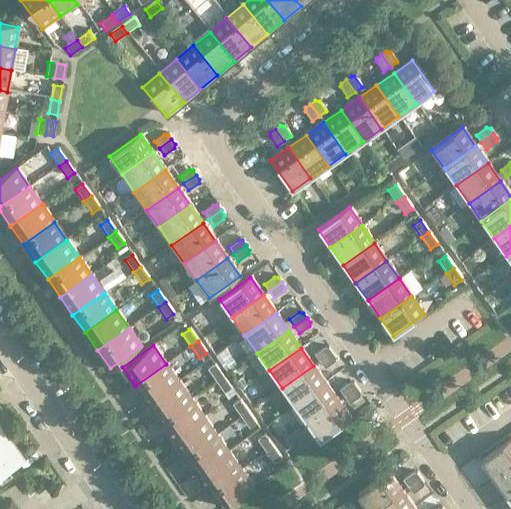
[(314,355),(319,362),(331,353),(328,348),(324,348),(314,355)]
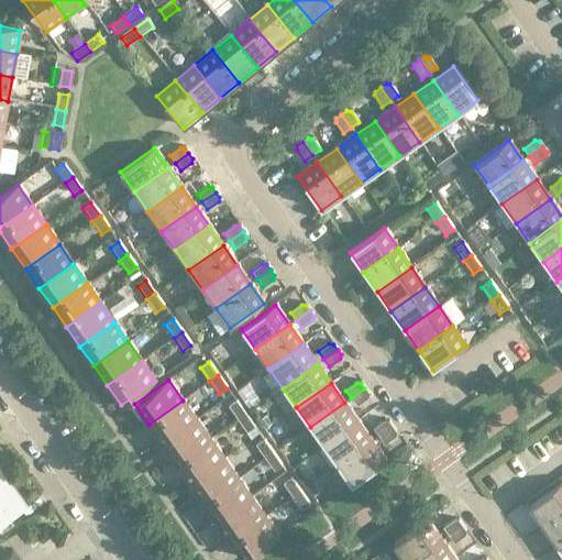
[(368,394),(364,388),(351,398),(356,406),(367,398),(368,394)]
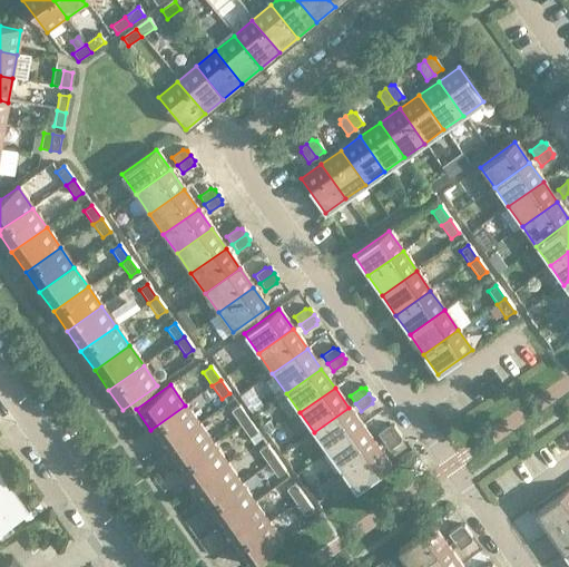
[(198,424),(185,406),(150,430),(164,449),(198,424)]
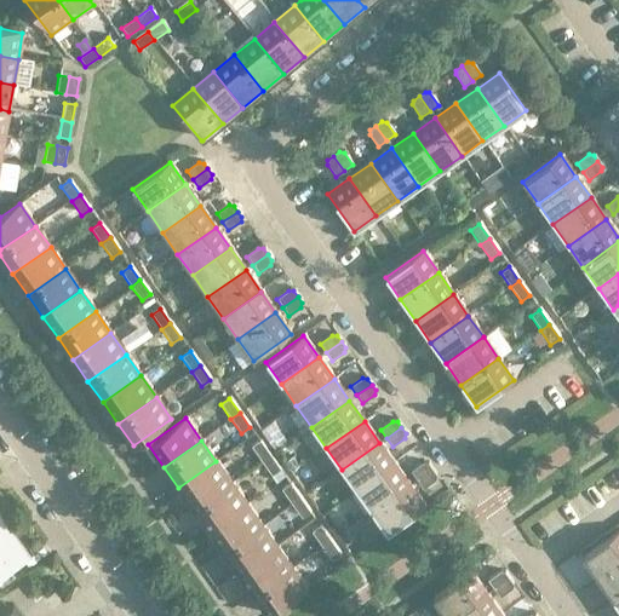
[(270,456),(259,442),(251,448),(261,462),(270,456)]
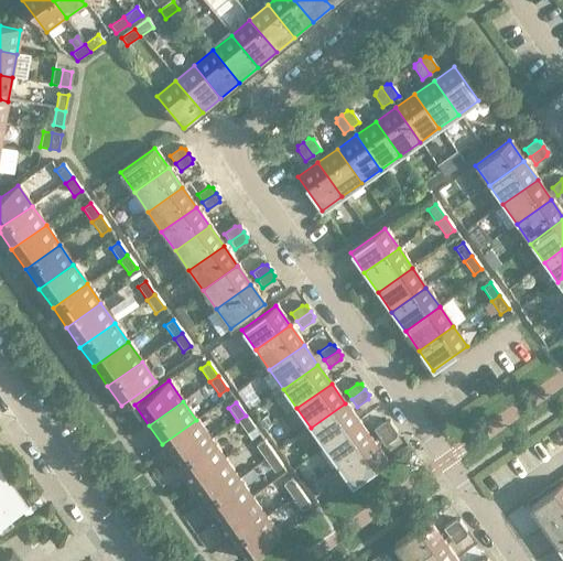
[(358,422),(345,403),(311,428),(324,446),(358,422)]
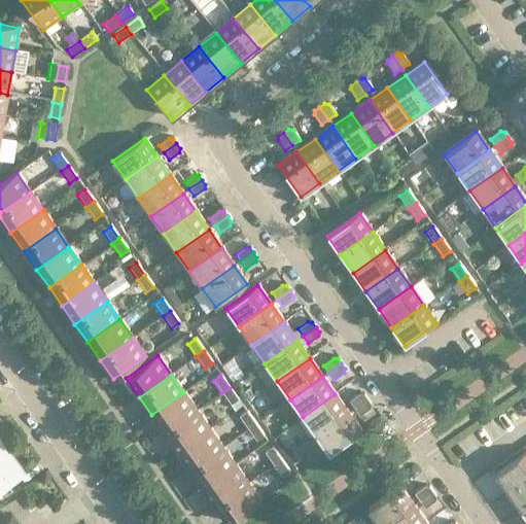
[(238,399),(230,388),(221,393),(231,406),(238,399)]
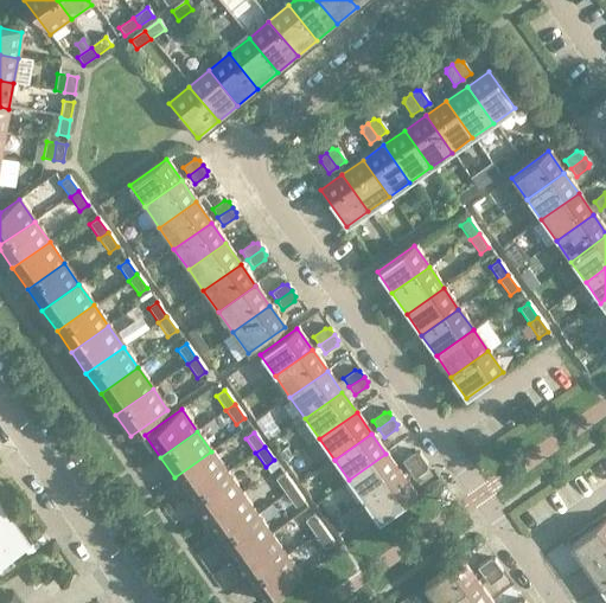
[(285,449),(279,454),(285,462),(292,457),(285,449)]
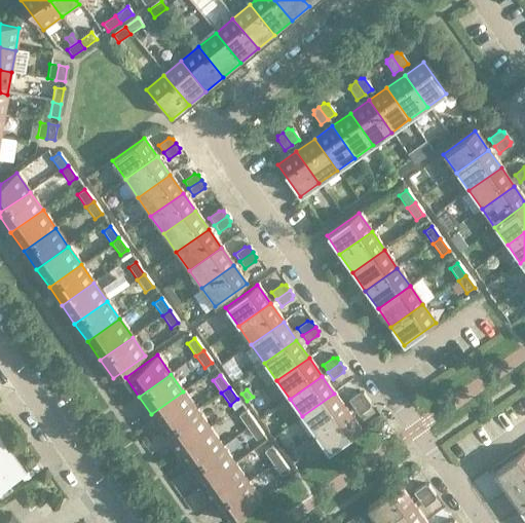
[(196,410),(183,391),(151,414),(164,433),(196,410)]
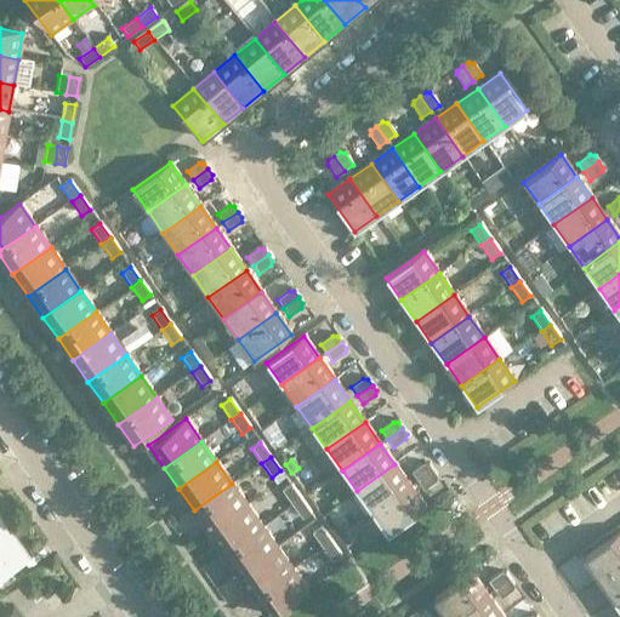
[(410,486),(394,464),(357,491),(373,513),(410,486)]
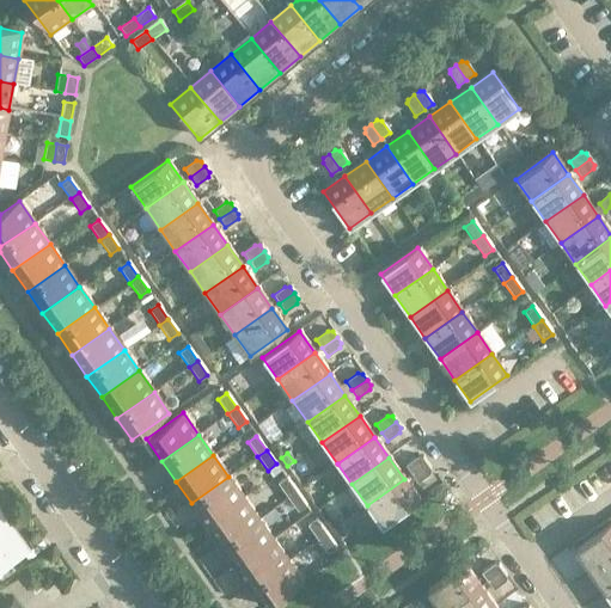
[(405,466),(411,474),(426,464),(422,458),(417,458),(405,466)]
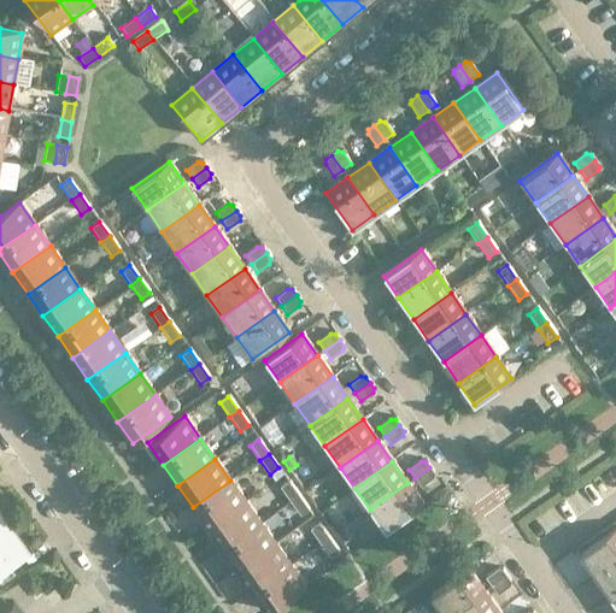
[(434,473),(429,467),(415,478),(421,487),(433,478),(434,473)]
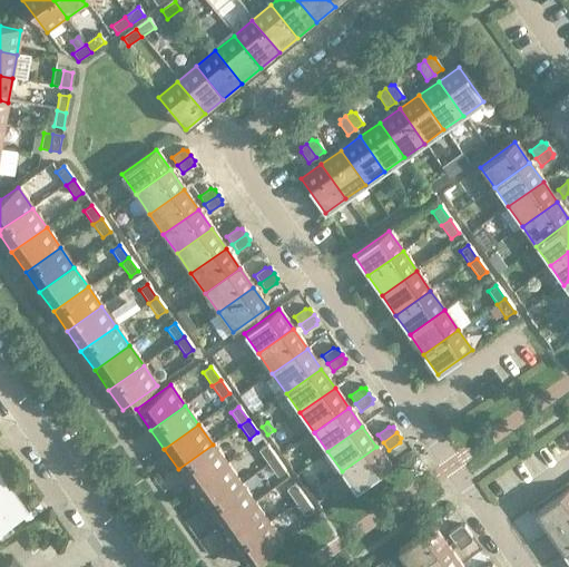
[(226,463),(213,445),(178,469),(192,488),(226,463)]
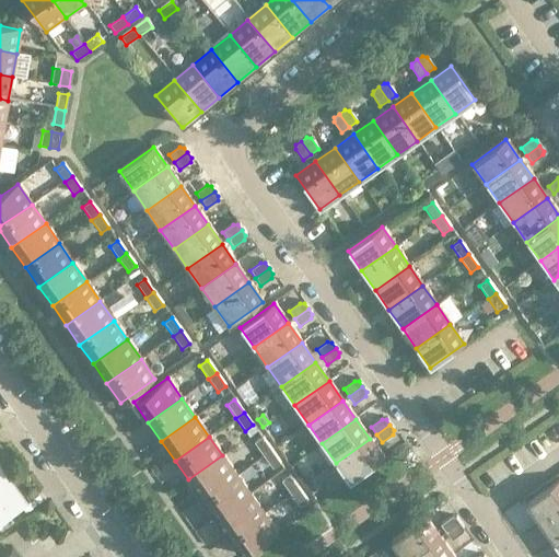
[(270,451),(261,438),(254,443),(263,456),(270,451)]
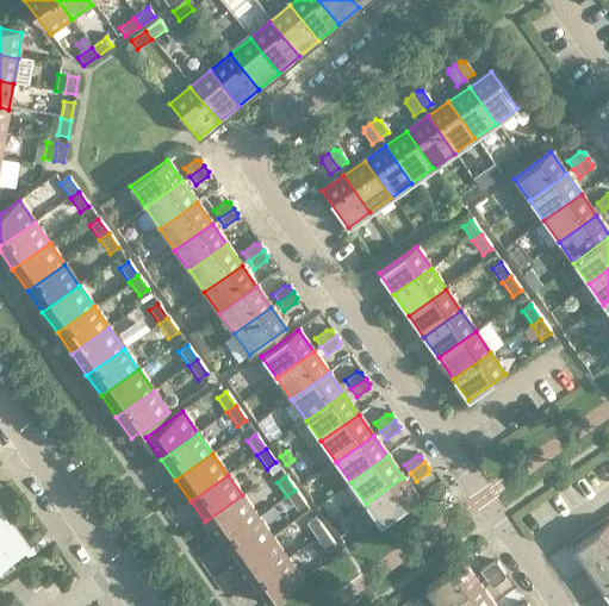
[(418,499),(403,478),(366,504),(380,525),(418,499)]
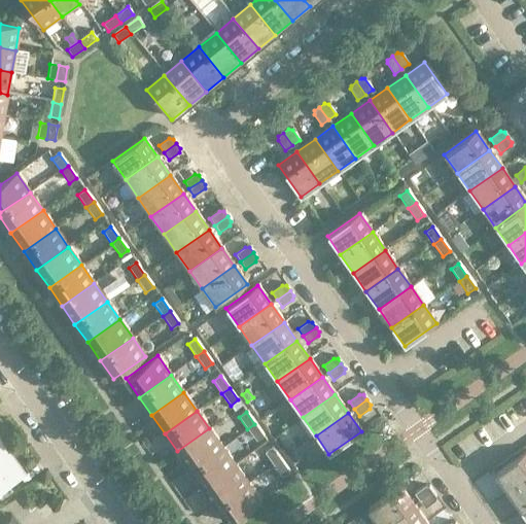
[(264,437),(254,424),(247,429),(256,442),(264,437)]
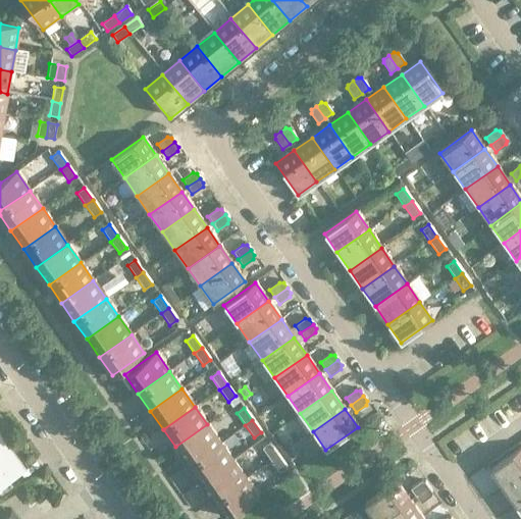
[(220,443),(207,424),(175,447),(189,465),(220,443)]
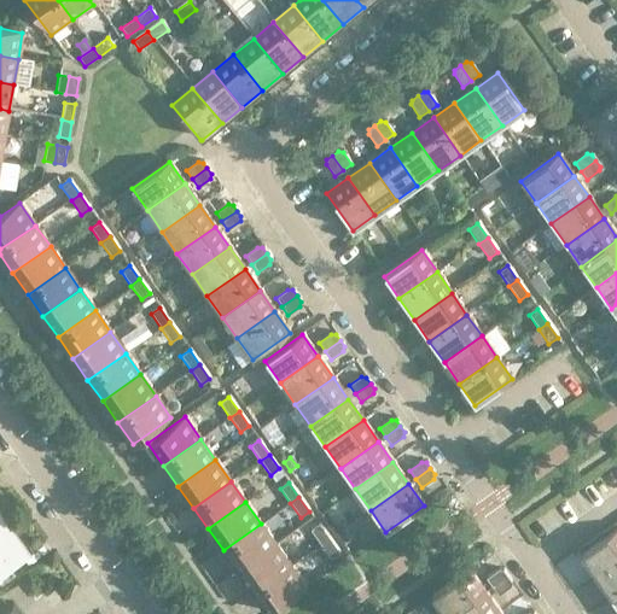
[(0,574),(28,556),(0,516),(0,574)]
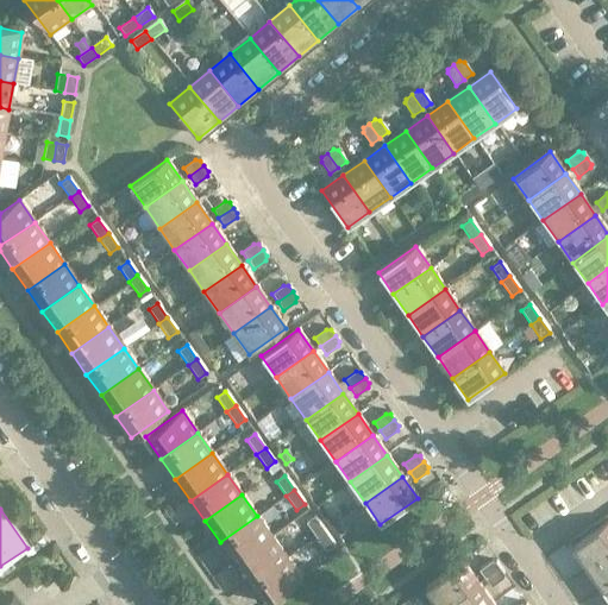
[(271,537),(257,516),(220,542),(234,563),(271,537)]
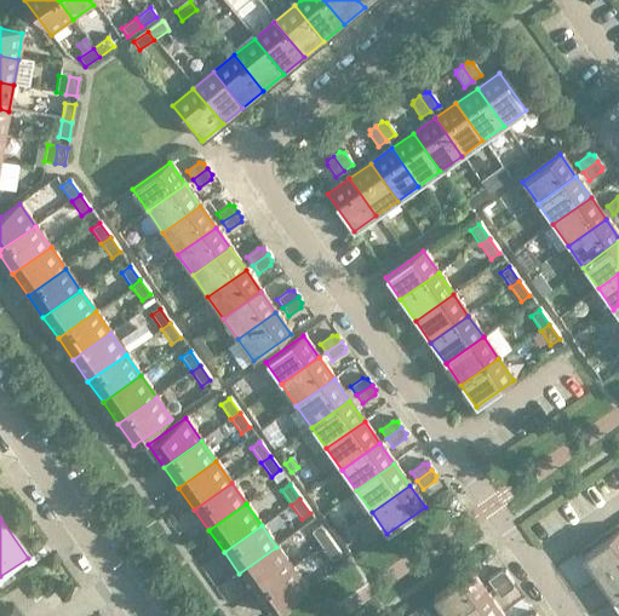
[(330,541),(320,527),(311,533),(321,547),(330,541)]
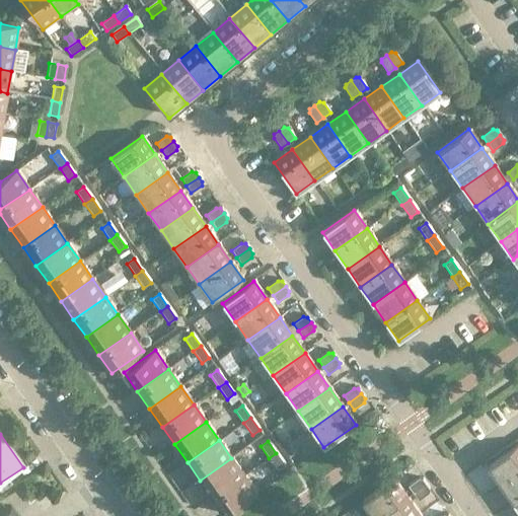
[(517,472),(517,445),(487,467),(500,486),(517,472)]
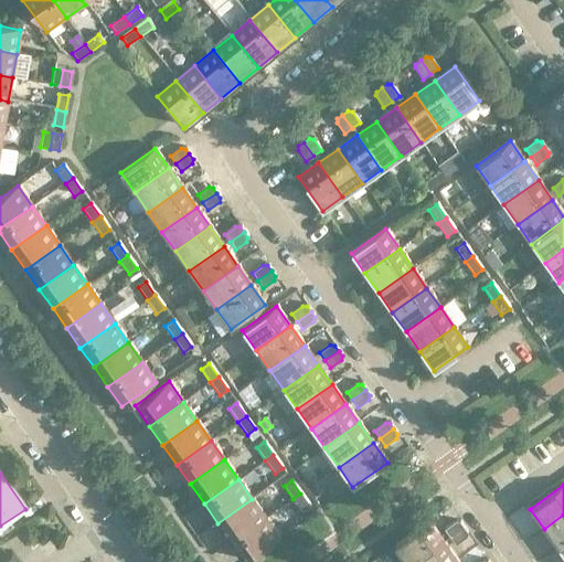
[(310,507),(300,494),(293,499),(302,512),(310,507)]
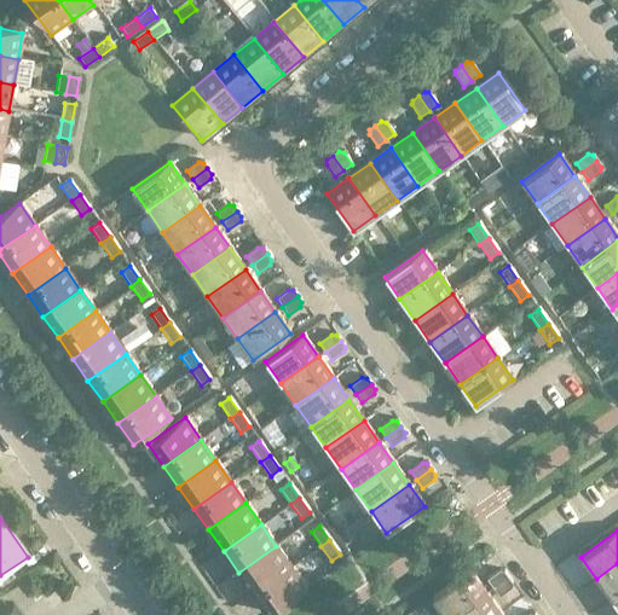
[(292,567),(276,546),(238,573),(253,593),(292,567)]
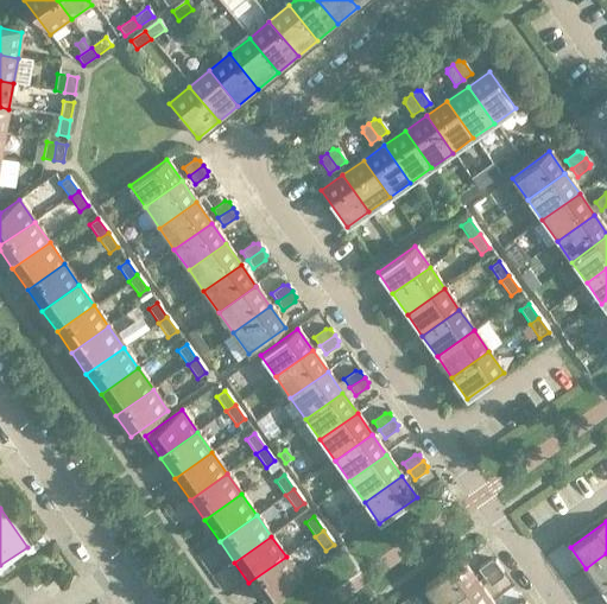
[(606,584),(606,553),(586,568),(601,589),(606,584)]
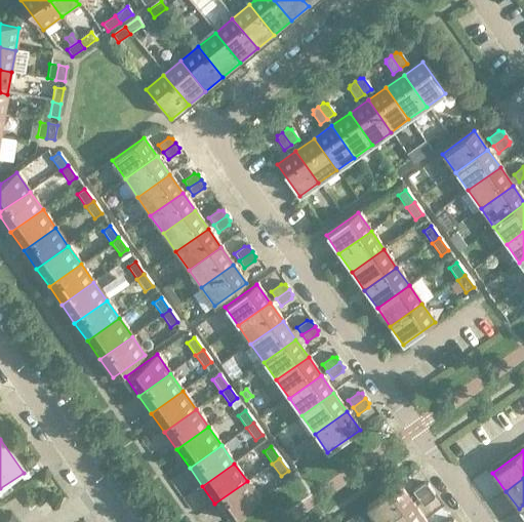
[(259,500),(247,481),(214,504),(227,521),(231,521),(259,500)]
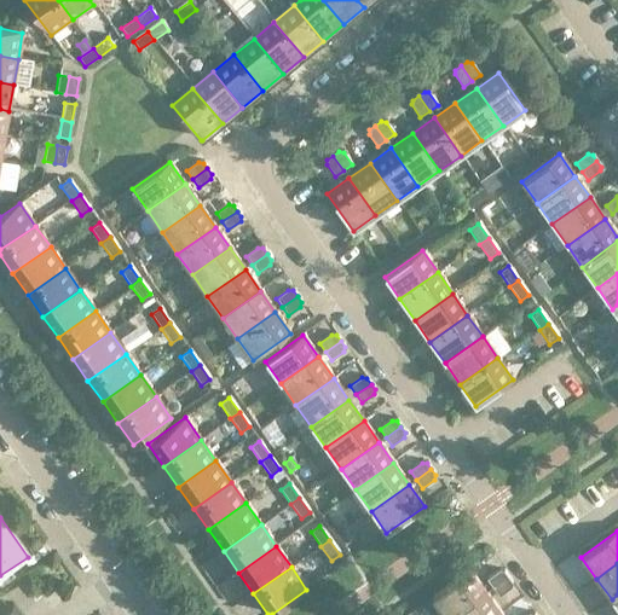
[(455,614),(485,593),(469,572),(432,598),(444,614),(455,614)]
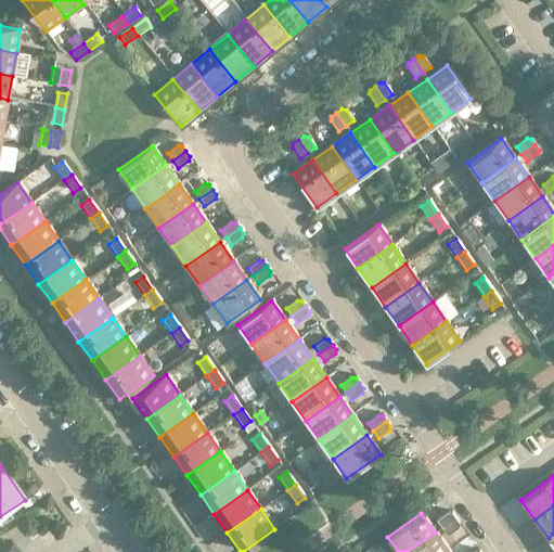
[(436,521),(441,528),(455,518),(451,513),(447,513),(436,521)]
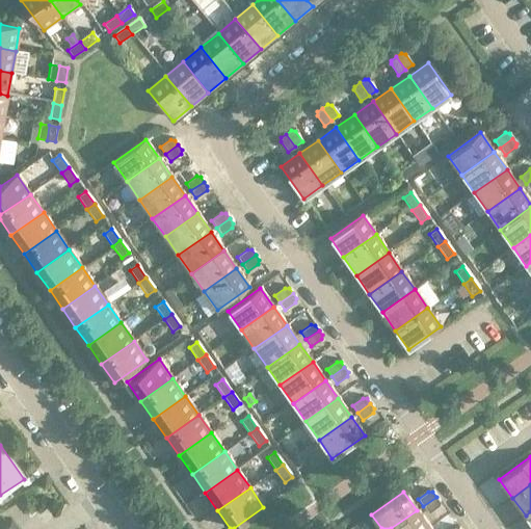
[(440,502),(436,497),(423,506),(428,513),(439,506),(440,502)]
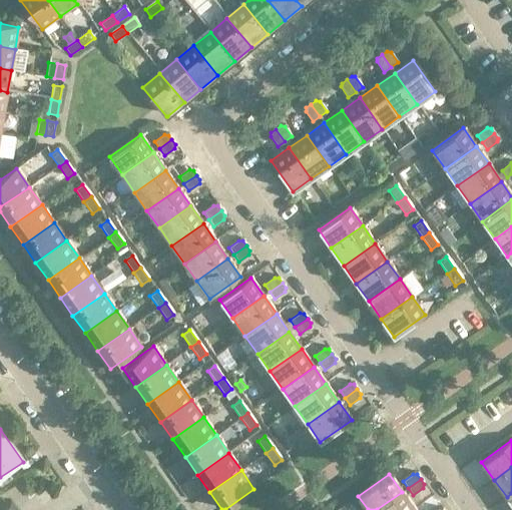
[(414,509),(402,492),(377,509),(414,509)]
